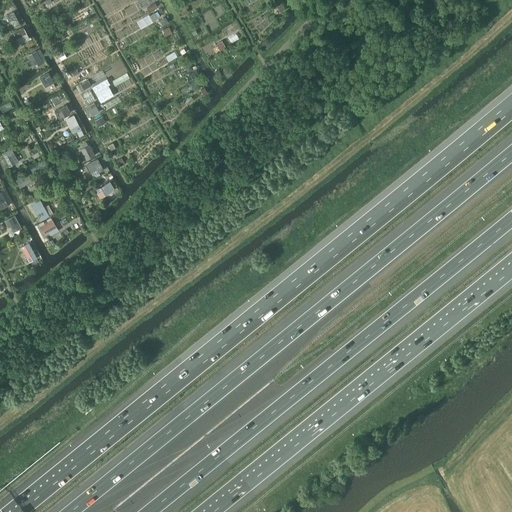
[(155,3),(148,7),(151,11),(158,7),(155,3)]
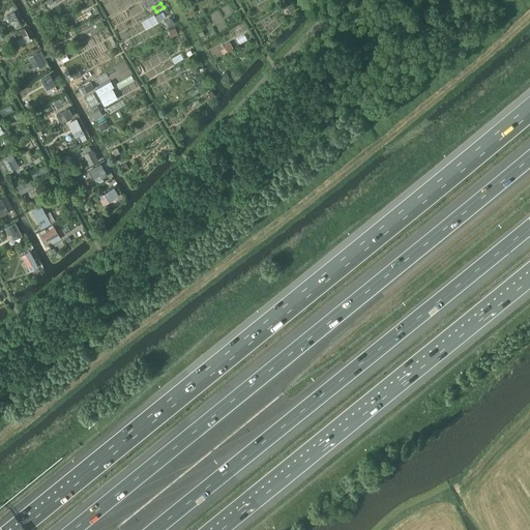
[(293,4),(288,6),(292,12),(297,9),(293,4)]
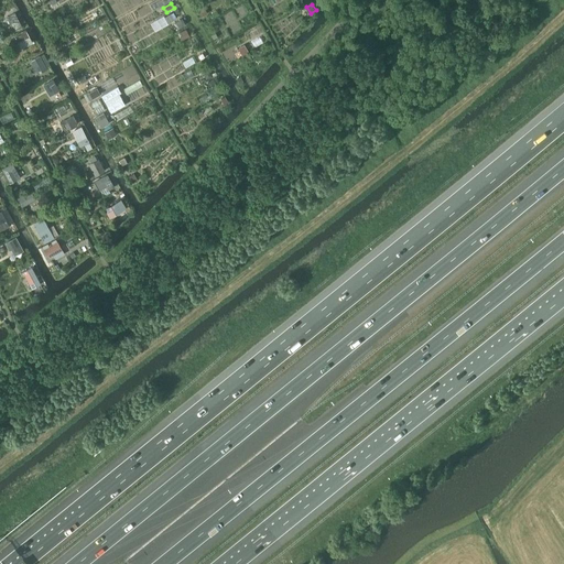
[(203,6),(198,8),(204,17),(208,14),(203,6)]
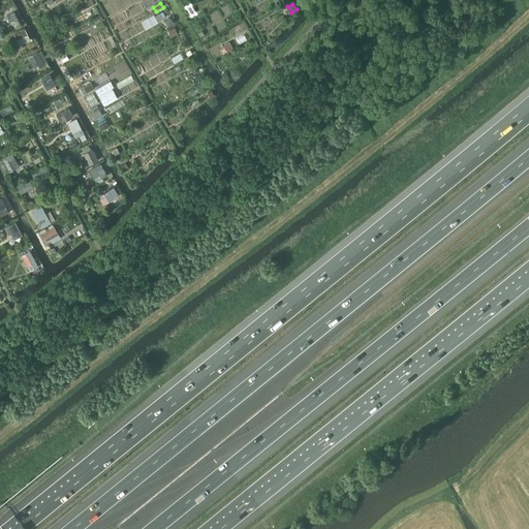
[(13,12),(6,17),(12,29),(21,25),(13,12)]
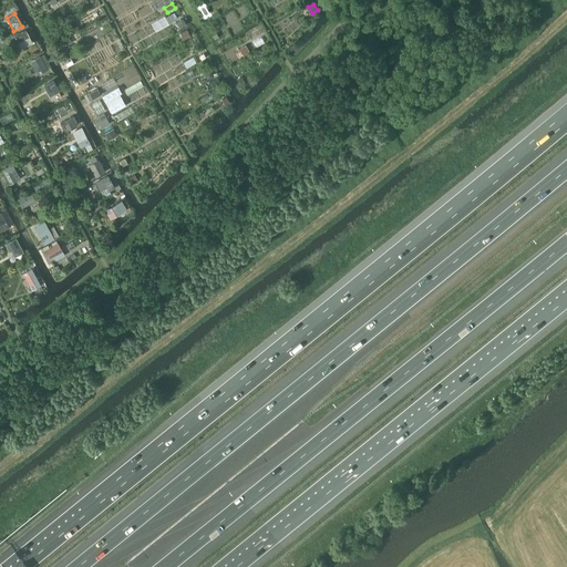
[(184,19),(175,23),(179,30),(187,26),(184,19)]
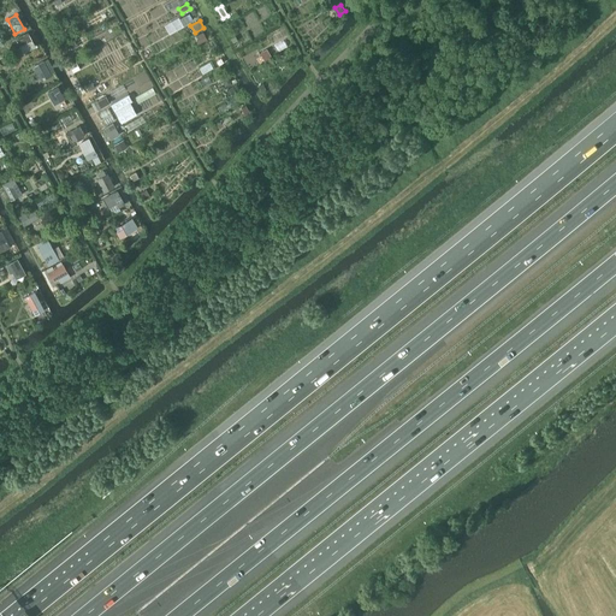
[(29,33),(16,39),(23,53),(36,47),(29,33)]
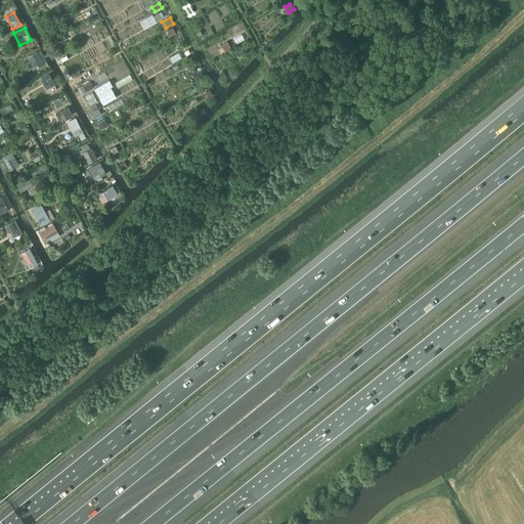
[(173,28),(167,31),(171,37),(176,34),(173,28)]
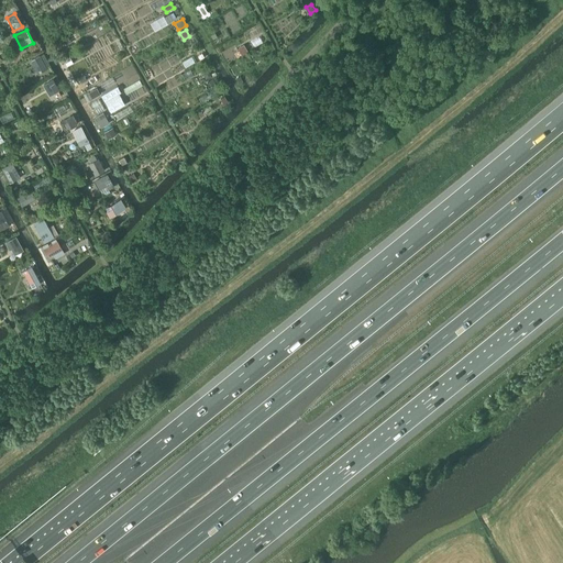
[(40,55),(30,61),(37,74),(47,69),(40,55)]
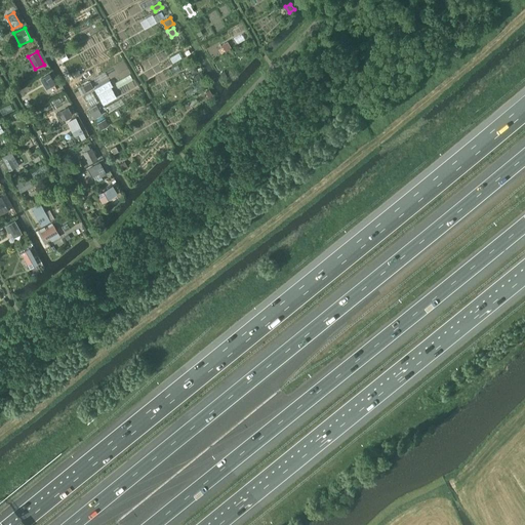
[(65,52),(59,55),(62,59),(63,63),(69,59),(65,52)]
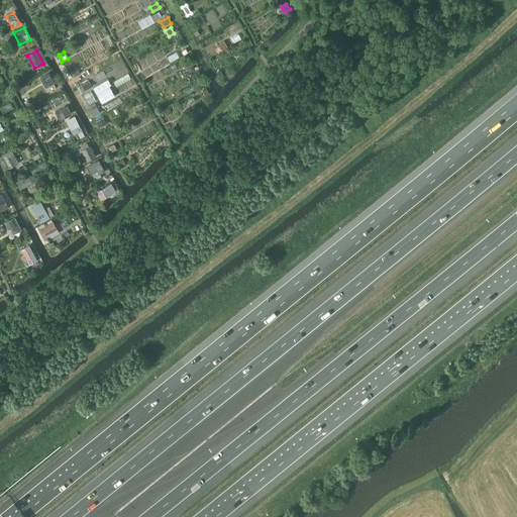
[(192,65),(187,68),(190,74),(195,71),(192,65)]
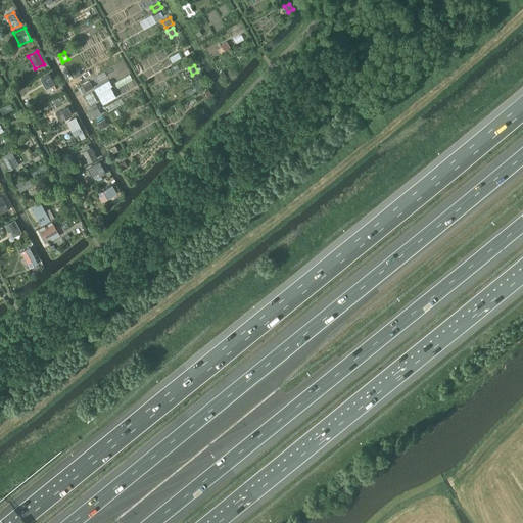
[(198,73),(193,76),(196,81),(201,78),(200,78),(202,76),(200,72),(198,73)]
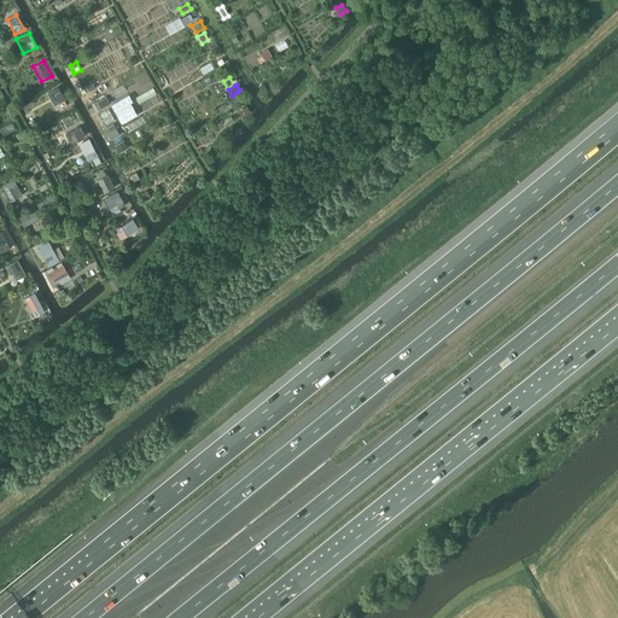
[(65,99),(59,87),(50,93),(57,104),(65,99)]
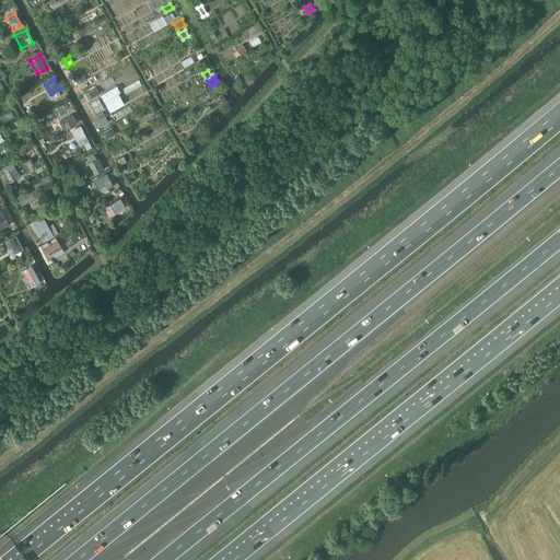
[(96,89),(89,93),(92,98),(100,94),(96,89)]
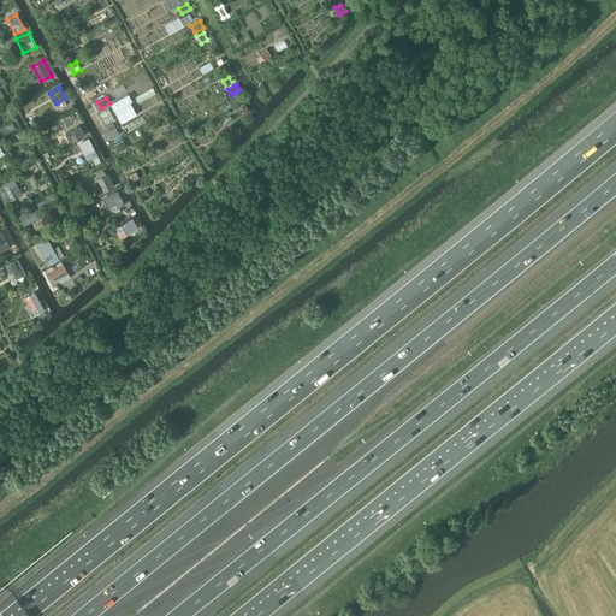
[(80,125),(65,134),(71,143),(84,135),(81,129),(84,126),(82,123),(80,125)]
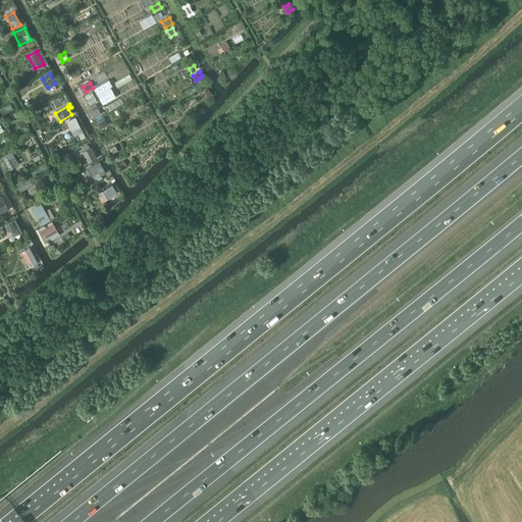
[(98,109),(90,113),(94,119),(101,115),(98,109)]
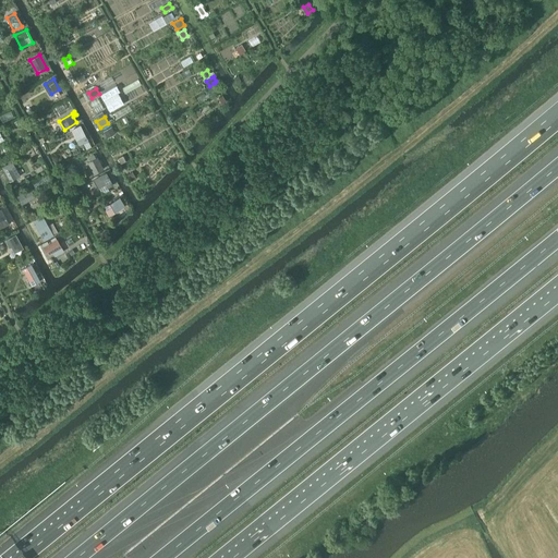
[(72,131),(65,134),(70,143),(76,140),(79,144),(80,145),(88,141),(86,137),(81,125),(80,123),(72,128),(73,129),(71,130),(72,131)]
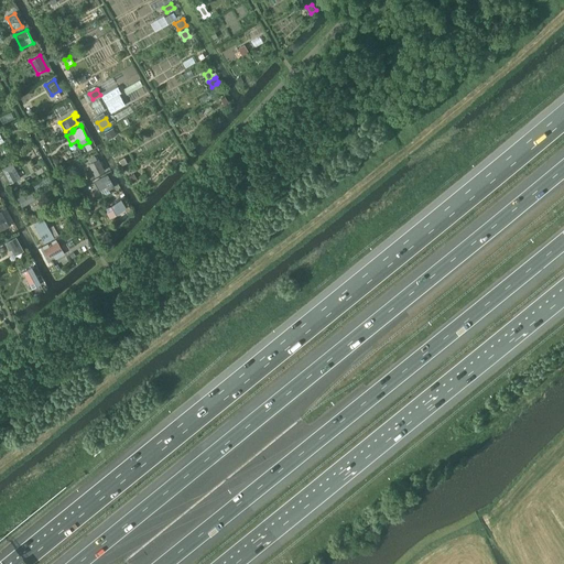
[(112,128),(105,132),(106,134),(108,139),(116,133),(112,128)]
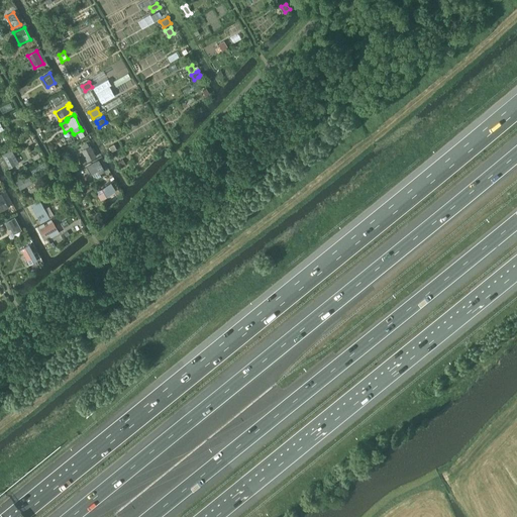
[(85,148),(81,150),(87,161),(96,157),(90,145),(89,146),(85,148)]
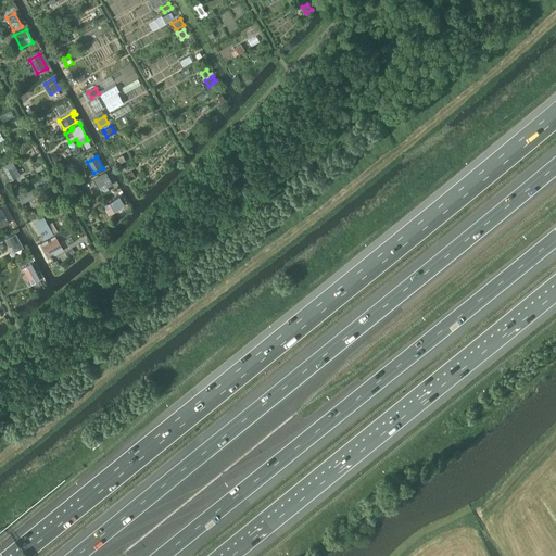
[(12,161),(1,166),(10,181),(16,177),(11,168),(15,166),(12,161)]
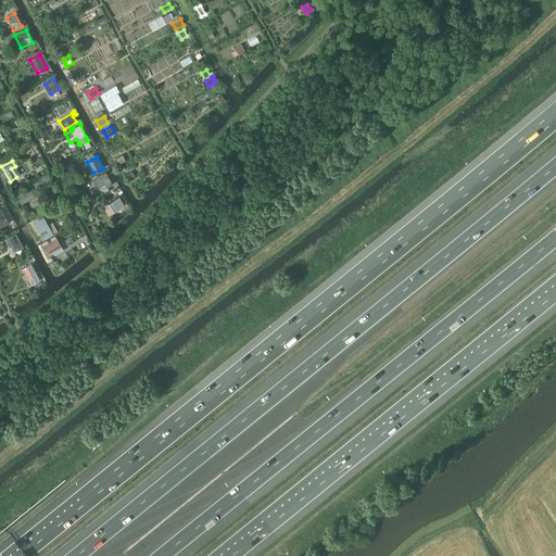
[(106,173),(93,179),(98,188),(99,187),(105,184),(106,187),(113,185),(106,173)]
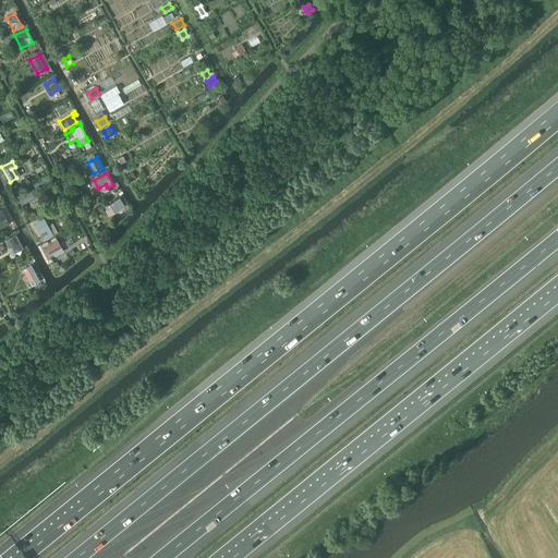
[(31,189),(16,196),(22,205),(35,197),(31,189)]
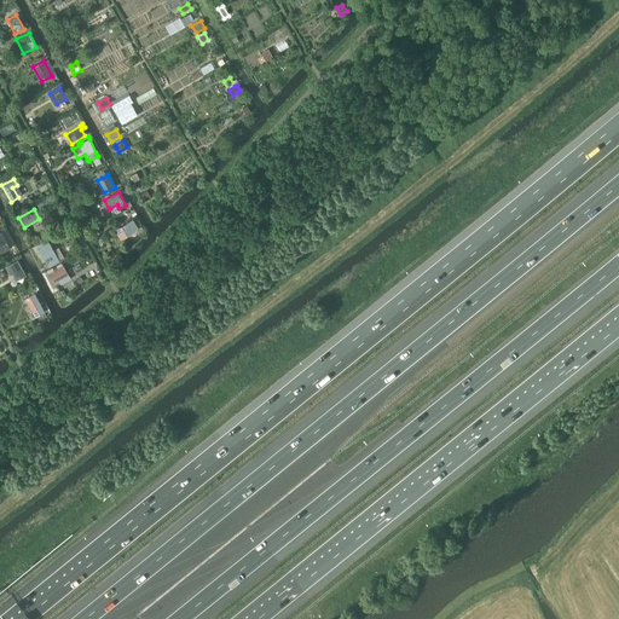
[(136,215),(117,226),(119,227),(125,237),(128,235),(137,230),(138,229),(136,224),(139,221),(136,215)]
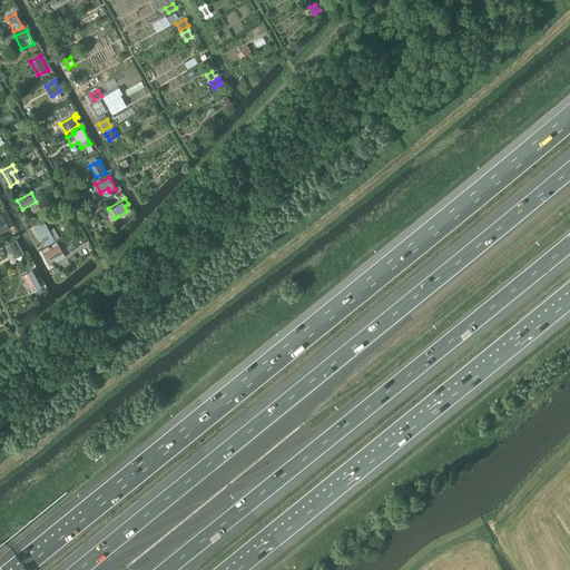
[(45,222),(35,227),(41,241),(42,242),(52,236),(45,222)]
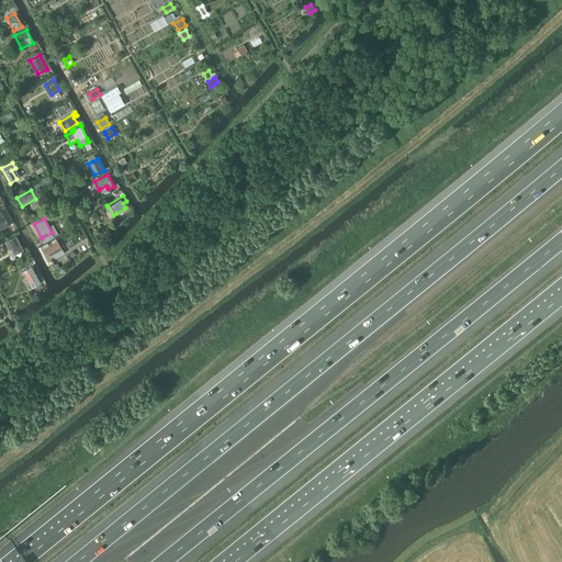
[(15,236),(4,243),(9,250),(11,249),(12,251),(21,247),(15,236)]
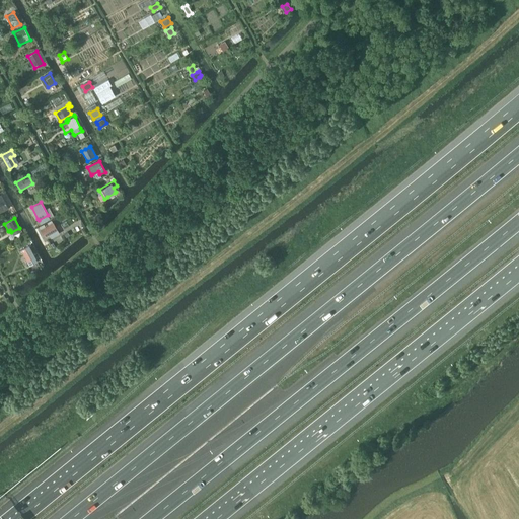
[(41,229),(41,230),(45,237),(49,235),(57,230),(53,223),(49,225),(45,227),(41,229)]
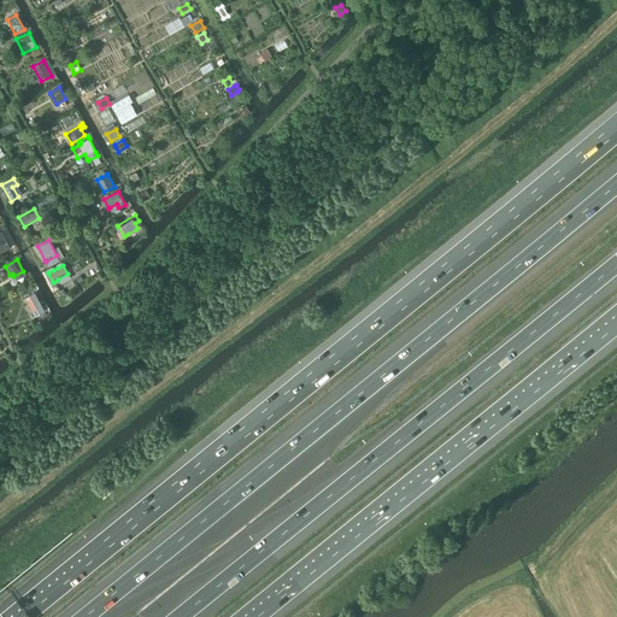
[(34,293),(23,299),(25,305),(28,304),(35,317),(33,318),(37,324),(48,318),(45,311),(34,293)]
